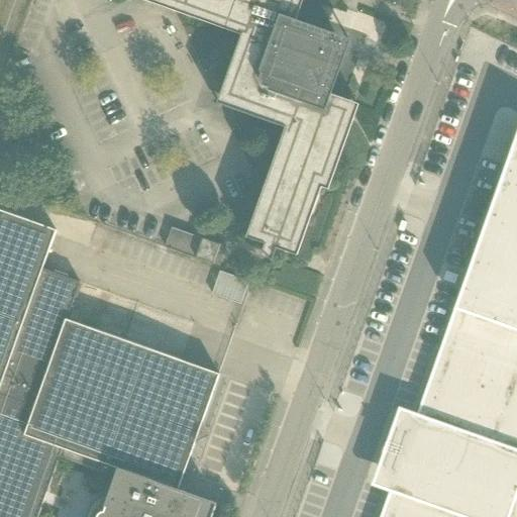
[(139,0),(240,36),(215,105),(285,129),(245,238),(264,244),(262,252),(272,263),(276,249),(297,256),(321,188),(328,191),(358,105),(330,96),(350,40),(296,21),(303,0),(139,0)]
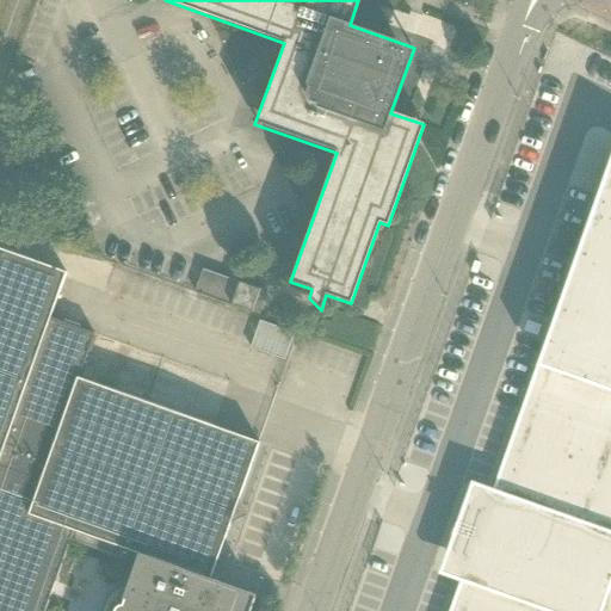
[(610,154),(536,366),(545,370),(610,393),(610,154)]
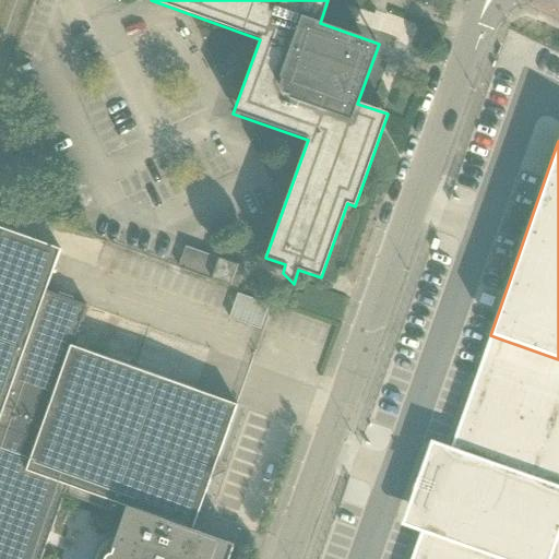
[(228,558),(234,545),(192,531),(211,479),(226,473),(218,456),(237,405),(72,346),(86,306),(46,292),(61,250),(0,227),(0,558),(228,558)]
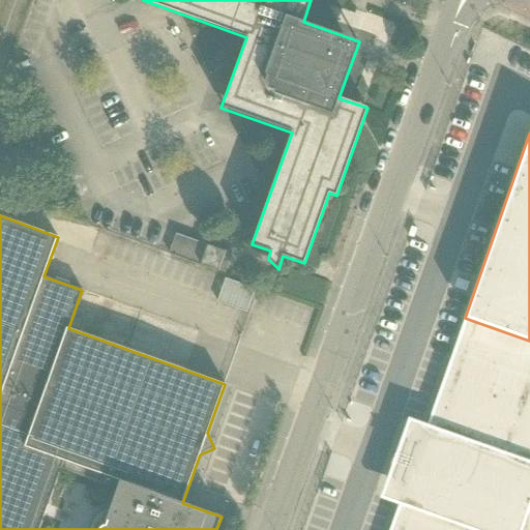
[(170,254),(224,273),(231,254),(176,234),(170,254)]
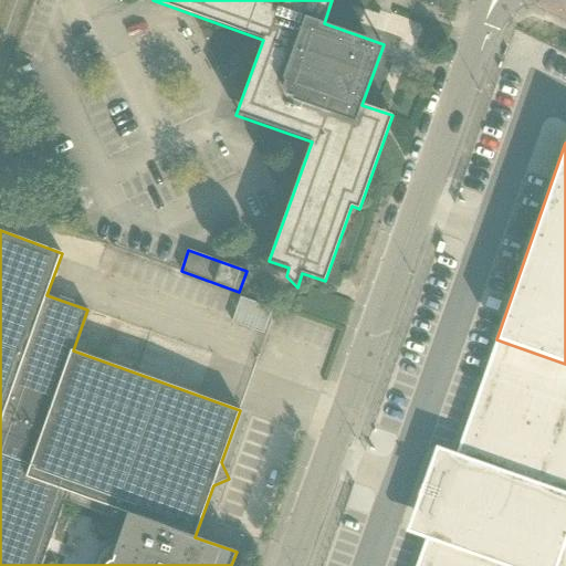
[(232,323),(263,334),(272,310),(241,299),(232,323)]
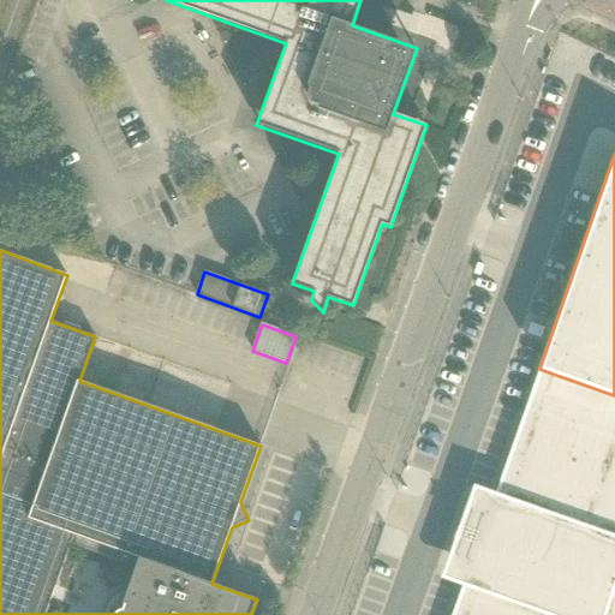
[(614,614),(614,395),(549,372),(505,496),(496,493),(464,586),(471,589),(461,614),(614,614)]
